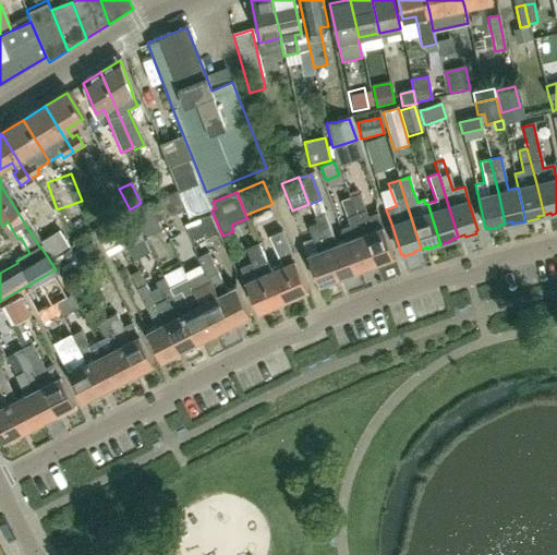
[(159,201),(149,206),(148,206),(157,221),(184,209),(176,193),(159,201)]
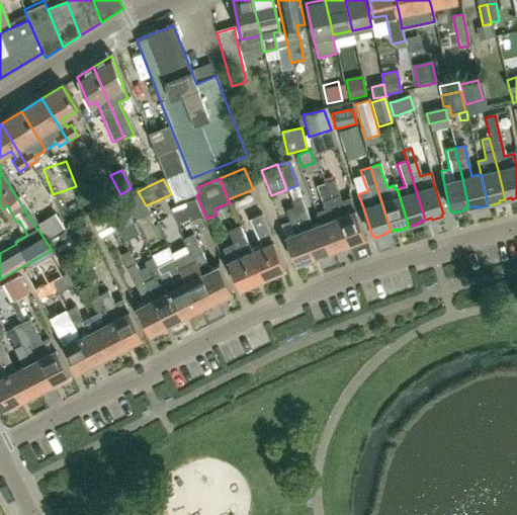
[(324,184),(330,200),(340,225),(347,246),(353,243),(354,245),(364,241),(363,240),(365,239),(350,199),(340,203),(338,197),(336,191),(333,181),(324,184)]
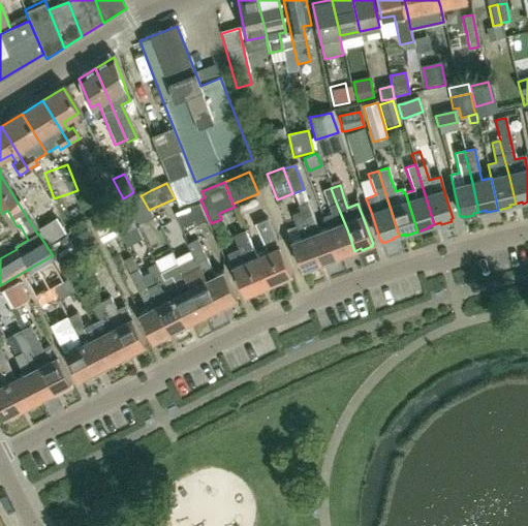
[(349,253),(354,251),(347,229),(337,205),(331,188),(321,191),(330,214),(322,217),(328,229),(338,259),(349,254),(349,253)]
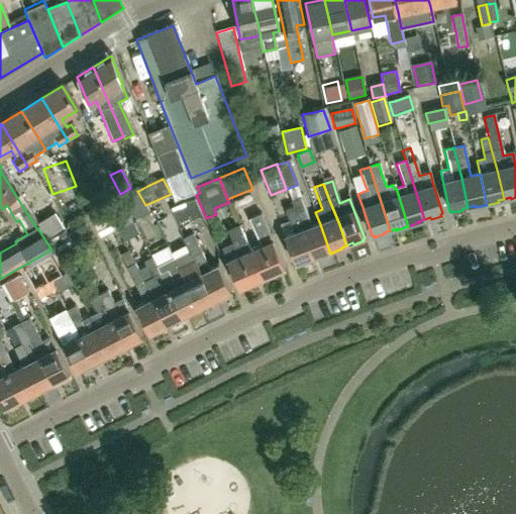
[(136,190),(126,195),(118,199),(121,203),(132,222),(149,213),(145,205),(137,191),(138,191),(136,190)]
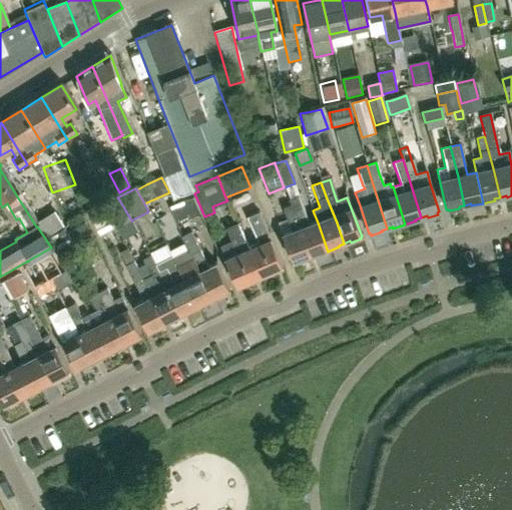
[(307,225),(301,208),(298,197),(290,200),(294,210),(311,256),(317,253),(317,256),(328,251),(318,222),(307,225)]
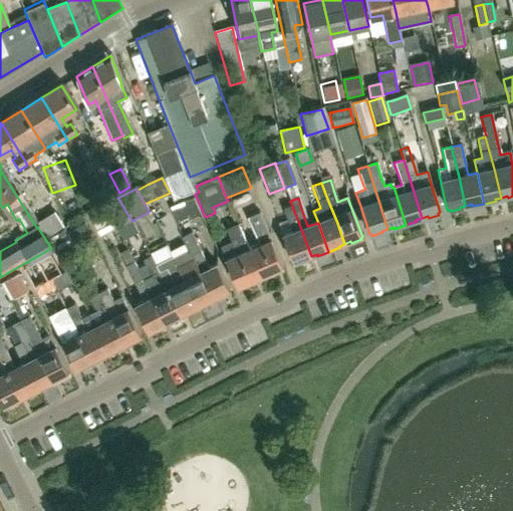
[(200,216),(192,199),(169,208),(175,222),(188,216),(191,221),(200,216)]
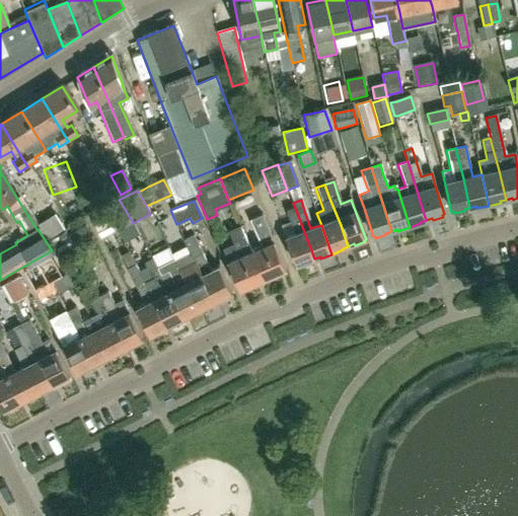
[(297,213),(293,203),(291,204),(293,209),(285,212),(288,217),(294,234),(286,238),(296,266),(298,265),(299,267),(309,263),(308,261),(314,259),(297,213)]
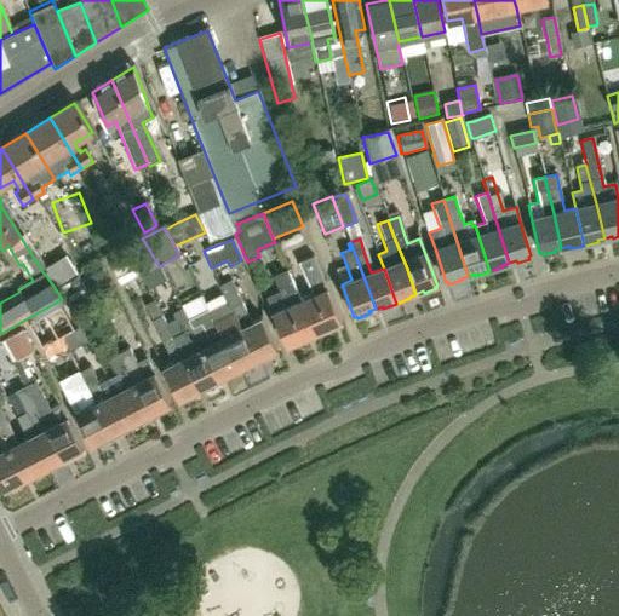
[(145,243),(130,252),(141,275),(159,266),(145,243)]
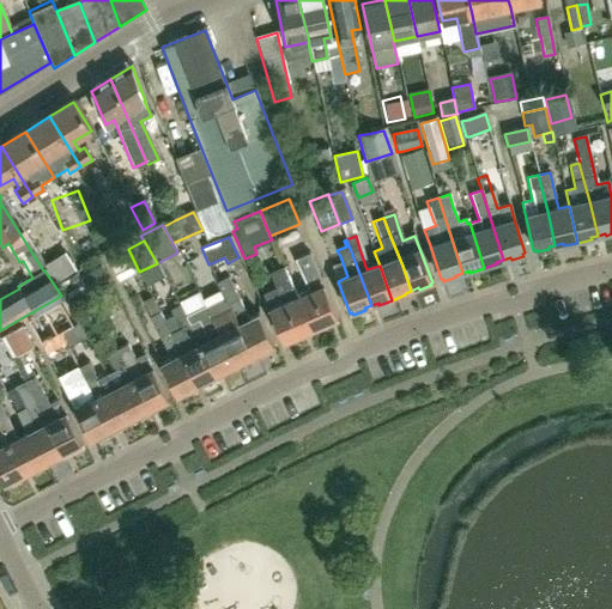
[(0,250),(2,249),(0,245),(0,286),(20,274),(13,263),(0,270),(0,250)]
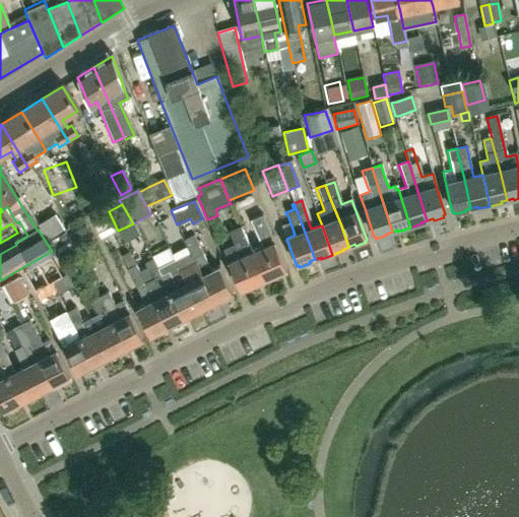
[(118,231),(109,211),(90,220),(101,241),(118,231)]
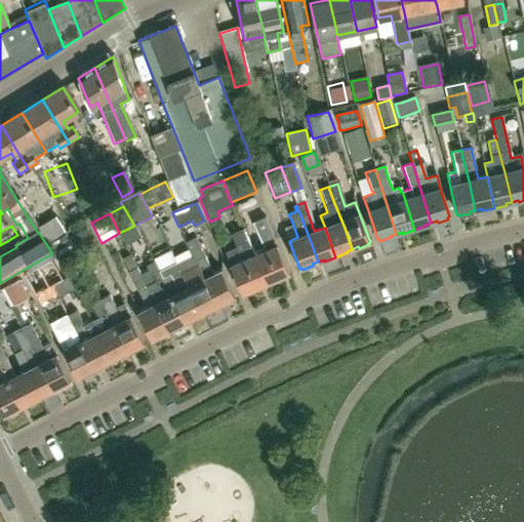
[(253,255),(266,283),(289,274),(277,245),(265,217),(252,223),(265,251),(253,255)]
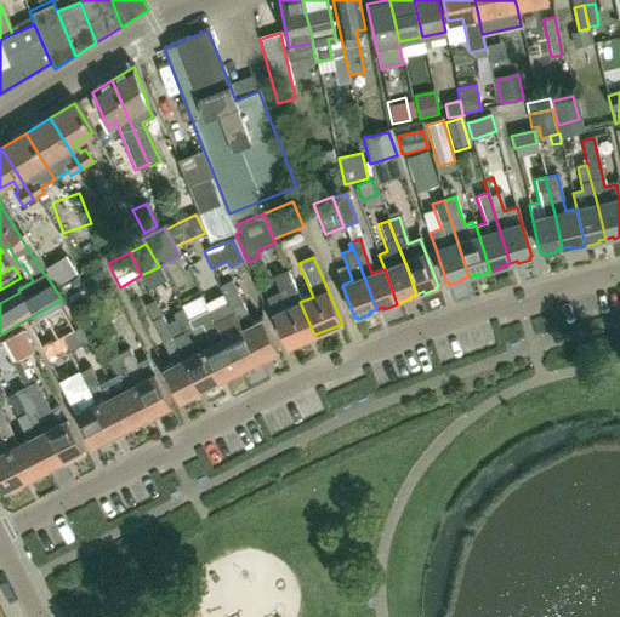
[(101,272),(81,281),(90,300),(109,290),(101,272)]
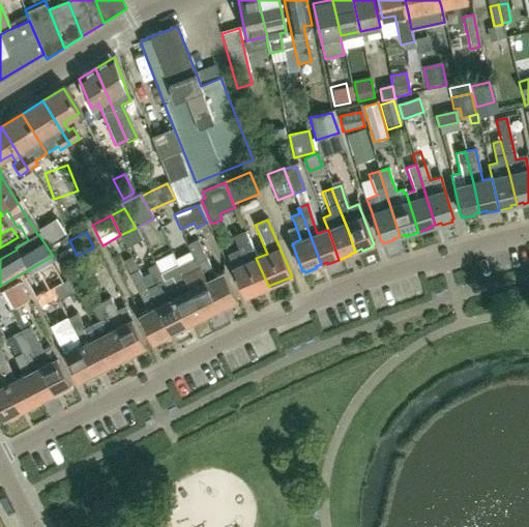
[(256,258),(244,232),(232,237),(238,250),(227,255),(232,268),(233,268),(244,296),(268,286),(256,258)]
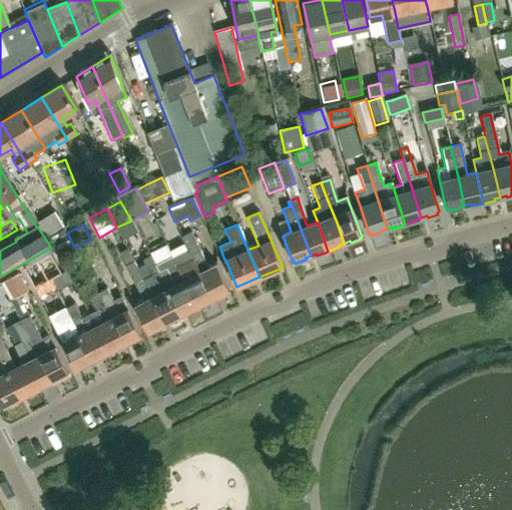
[(182,237),(213,299),(218,296),(219,298),(229,293),(228,291),(229,290),(216,264),(207,268),(190,233),(182,237)]
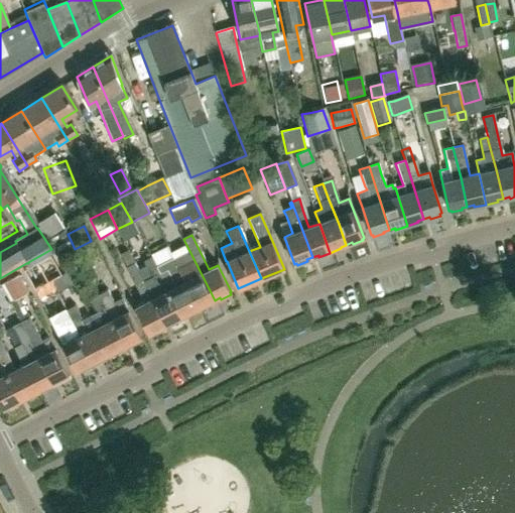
[(173,259),(200,309),(210,304),(209,303),(215,300),(183,239),(181,240),(187,252),(173,259)]
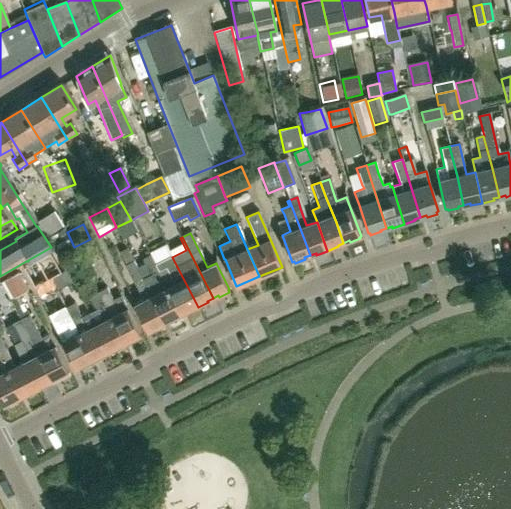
[(151,296),(164,322),(165,322),(166,324),(176,319),(175,317),(181,314),(156,265),(153,260),(152,260),(150,256),(142,260),(145,265),(137,269),(151,296)]
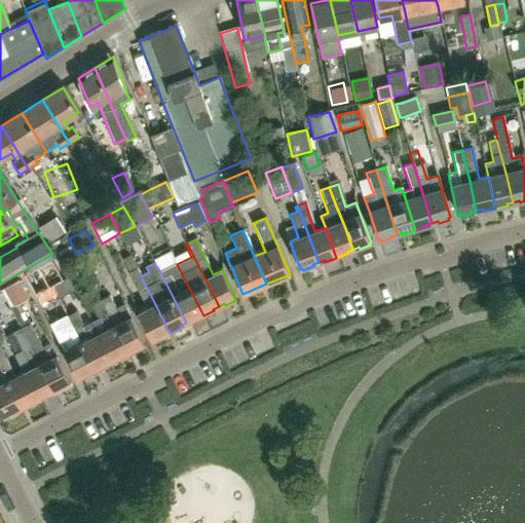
[(160,272),(186,323),(191,320),(192,322),(203,315),(177,264),(160,272)]
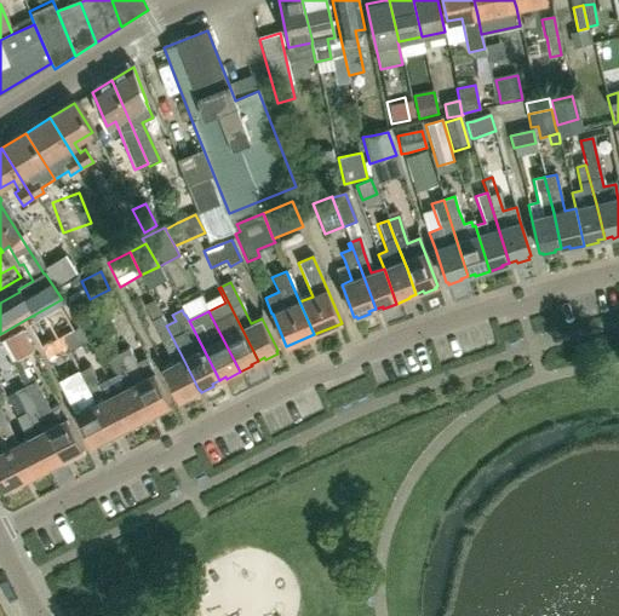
[(161,344),(162,344),(172,364),(162,369),(178,401),(181,399),(182,402),(194,396),(193,393),(199,390),(183,358),(166,326),(165,326),(160,317),(152,322),(161,344)]
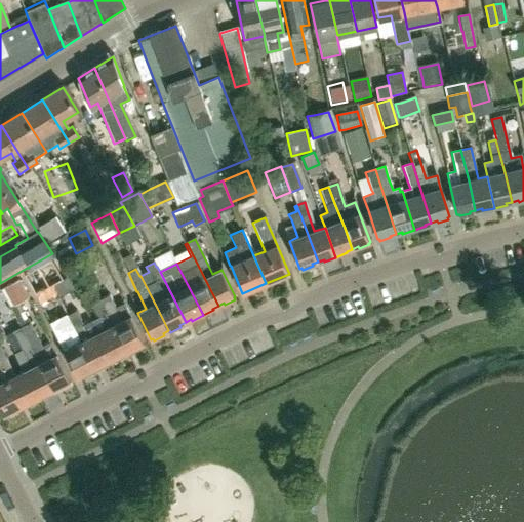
[(53,289),(57,298),(73,290),(67,278),(51,286),(53,289)]
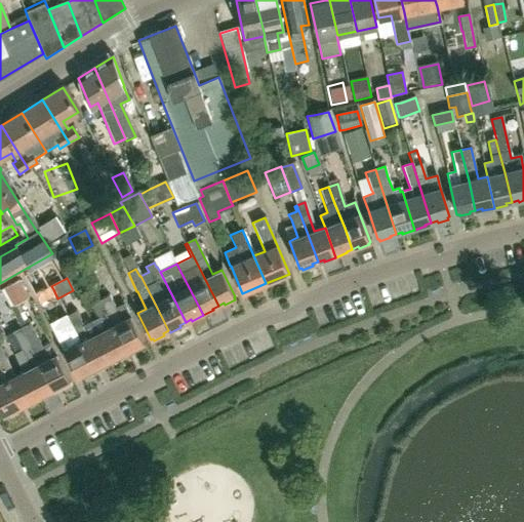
[(12,309),(29,299),(18,282),(3,290),(12,309)]
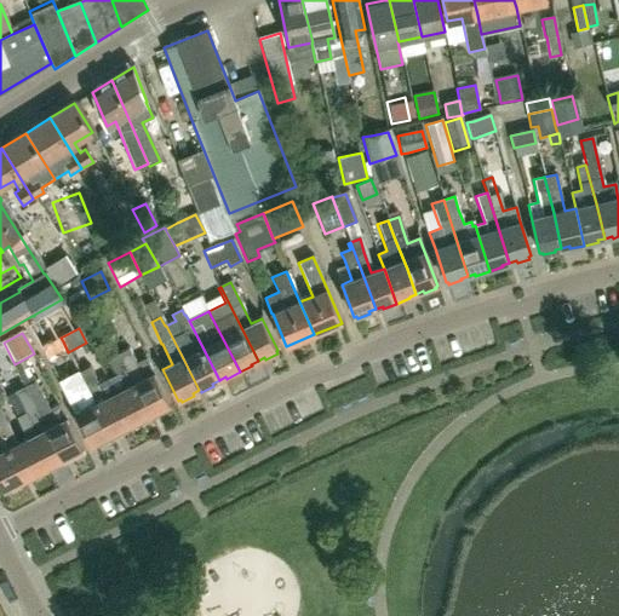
[(171,404),(154,373),(147,360),(136,366),(129,351),(120,355),(150,415),(156,412),(158,414),(170,408),(168,406),(171,404)]
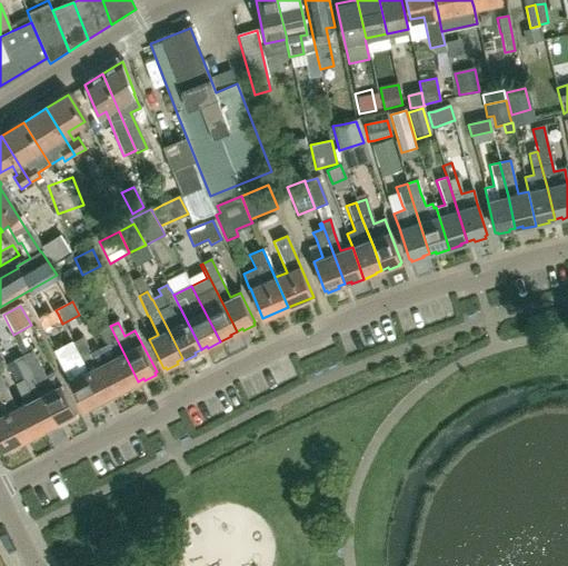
[(99,349),(121,393),(133,387),(132,385),(138,381),(110,326),(99,330),(103,339),(105,339),(108,345),(99,349)]
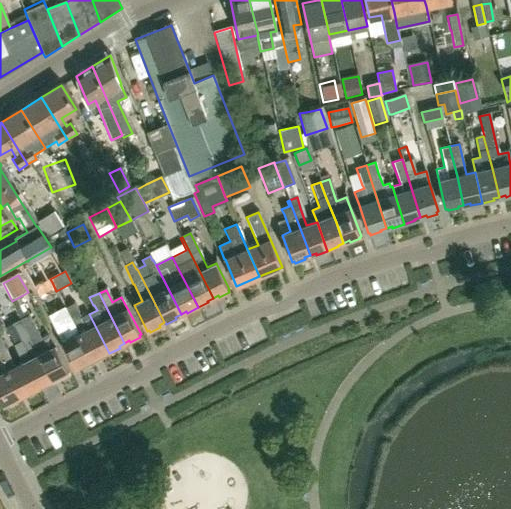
[(65,308),(92,360),(98,357),(98,358),(109,353),(89,314),(80,319),(73,304),(65,308)]
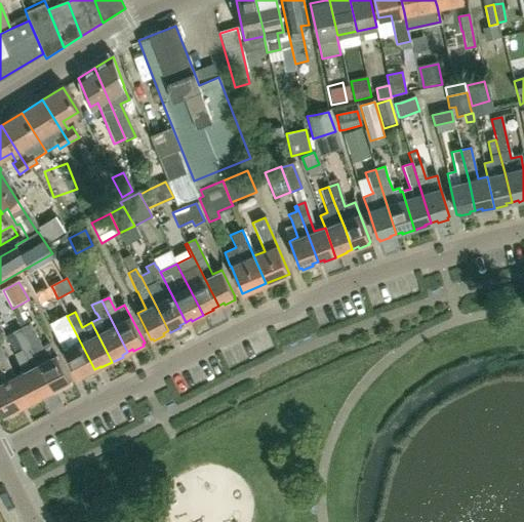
[(57,338),(64,351),(77,377),(79,376),(80,378),(89,373),(89,371),(94,369),(67,316),(57,321),(65,335),(57,338)]
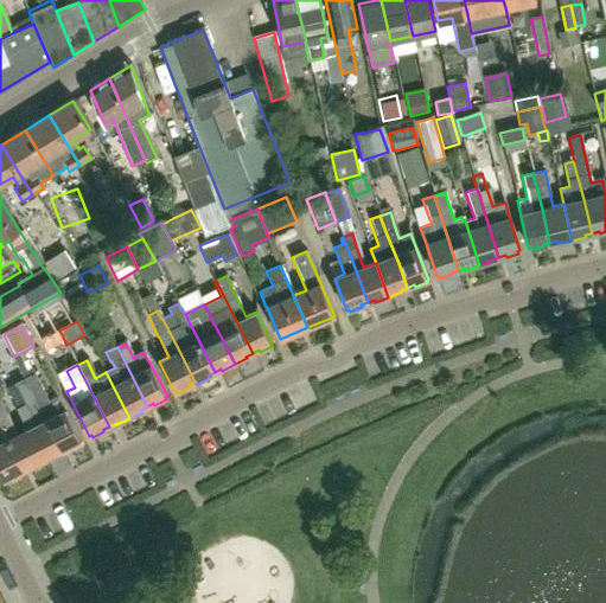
[(33,374),(24,379),(62,450),(68,448),(69,449),(81,444),(80,441),(81,441),(58,396),(48,402),(33,374)]
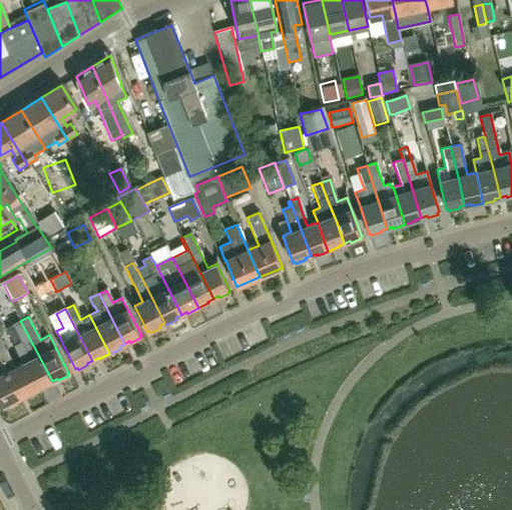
[(18,355),(22,363),(37,391),(47,386),(47,384),(52,381),(20,321),(12,325),(25,352),(18,355)]
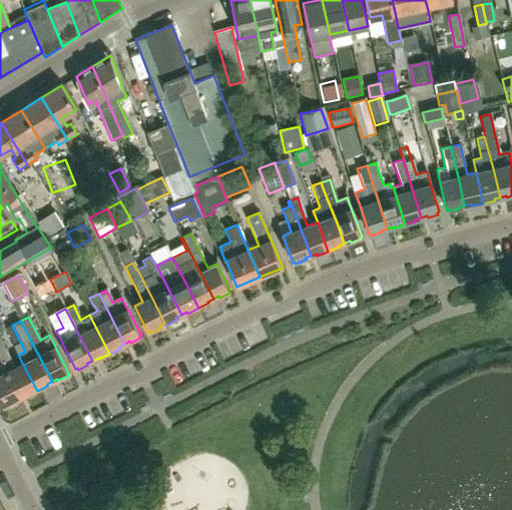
[(0,359),(20,398),(25,395),(26,397),(37,391),(22,363),(13,367),(0,341),(0,359)]
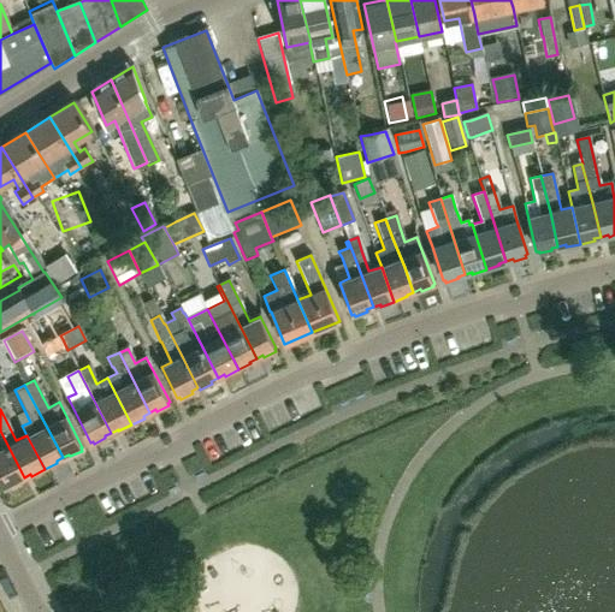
[(24,477),(0,431),(0,480),(4,487),(6,486),(7,488),(18,482),(17,480),(24,477)]
